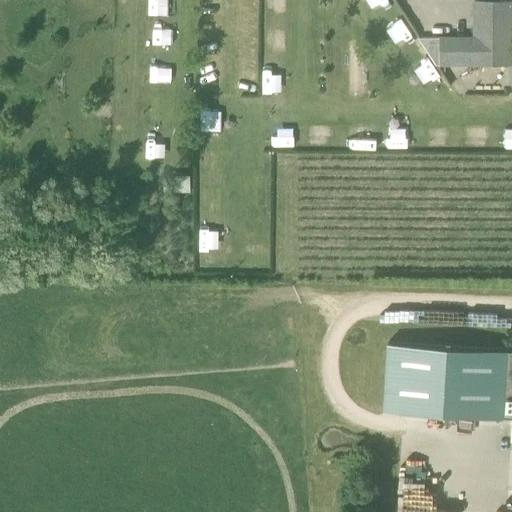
[(475,64),(511,64),(511,0),(475,0),(475,64)]
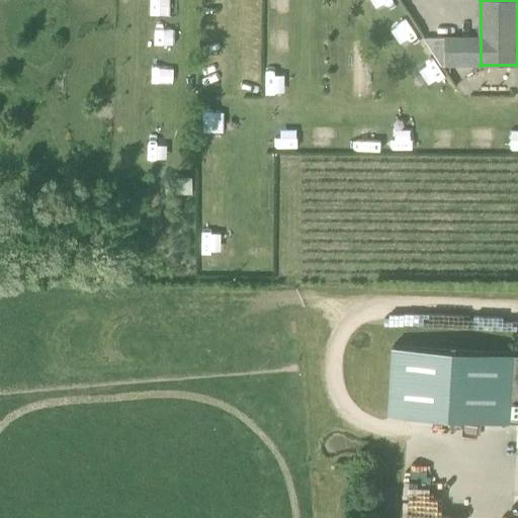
[(409,60),(427,54),(421,36),(403,42),(409,60)]
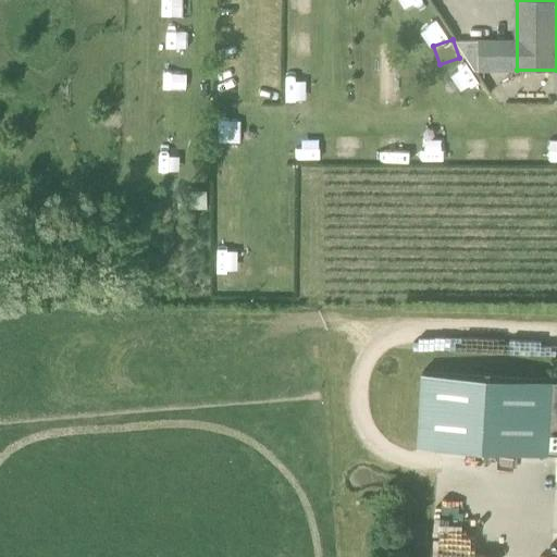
[(187,90),(187,67),(165,66),(165,90),(187,90)]
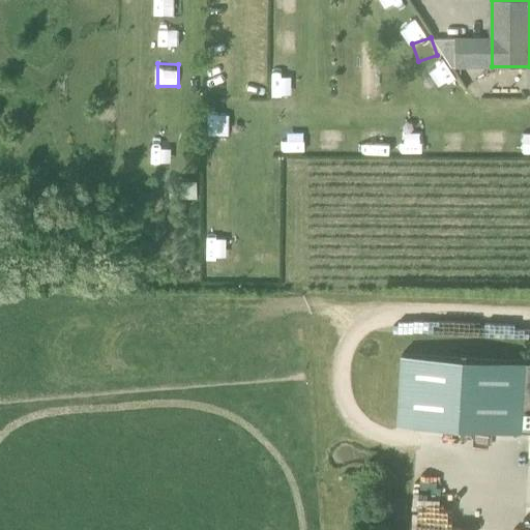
[(431,78),(441,96),(459,85),(448,67),(431,78)]
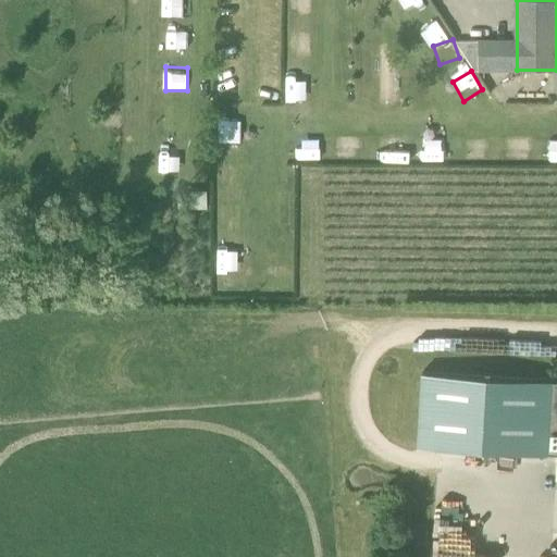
[(206,210),(207,190),(177,190),(177,209),(206,210)]
